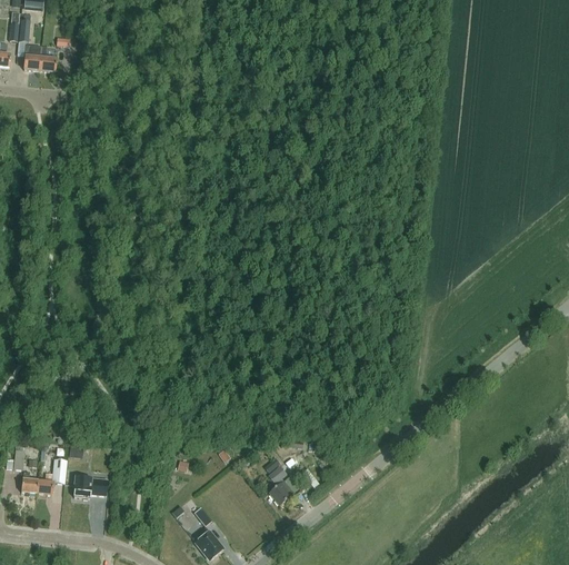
[(25,0),(25,8),(31,8),(42,9),(43,0),(25,0)]
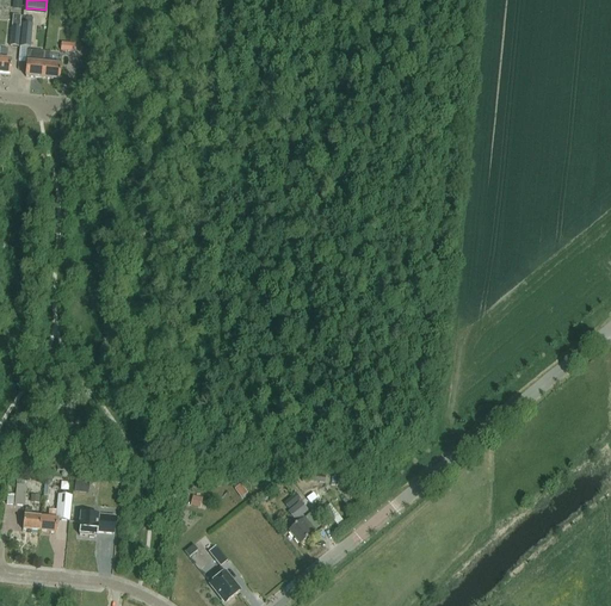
[(35,22),(34,22),(28,22),(24,22),(23,43),(32,44),(35,22)]
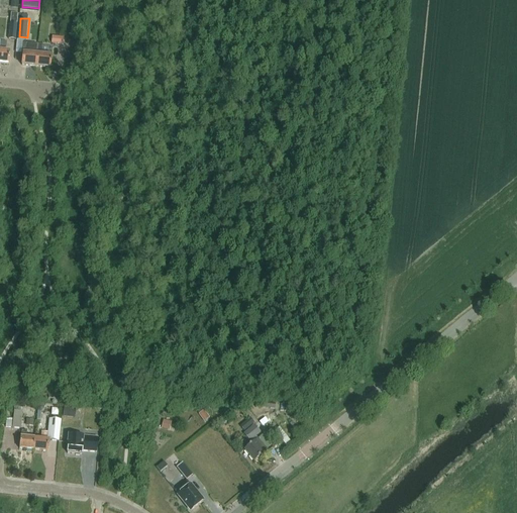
[(17,20),(10,20),(9,36),(16,36),(17,20)]
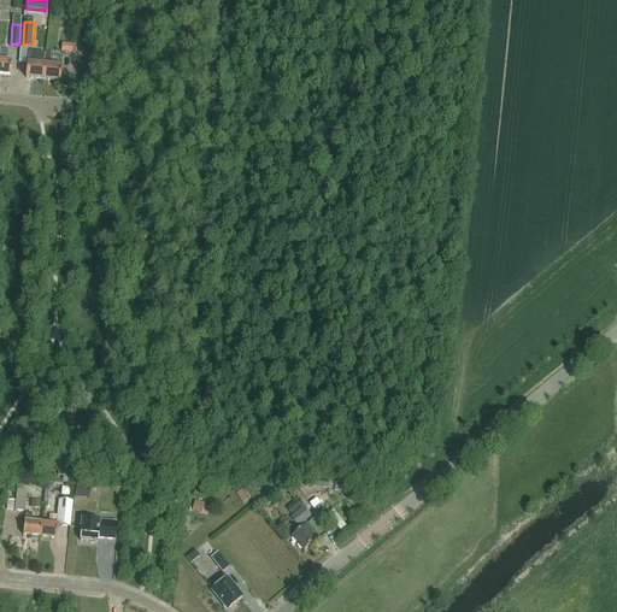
[(78,42),(64,41),(63,51),(77,52),(78,42)]
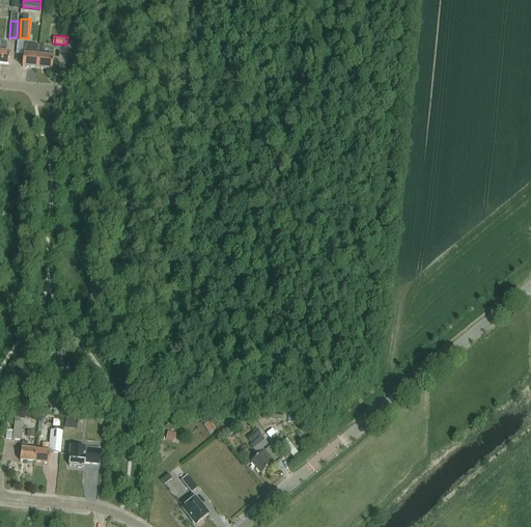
[(0,61),(9,62),(10,50),(0,48),(0,46),(1,38),(0,38),(0,61)]
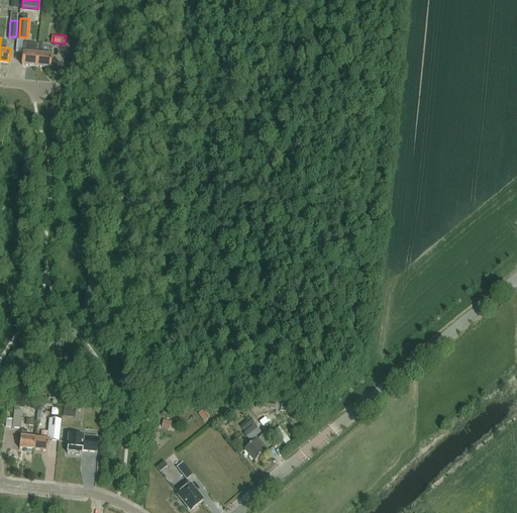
[(36,64),(38,52),(36,52),(37,41),(23,39),(22,49),(23,50),(22,62),(36,64)]
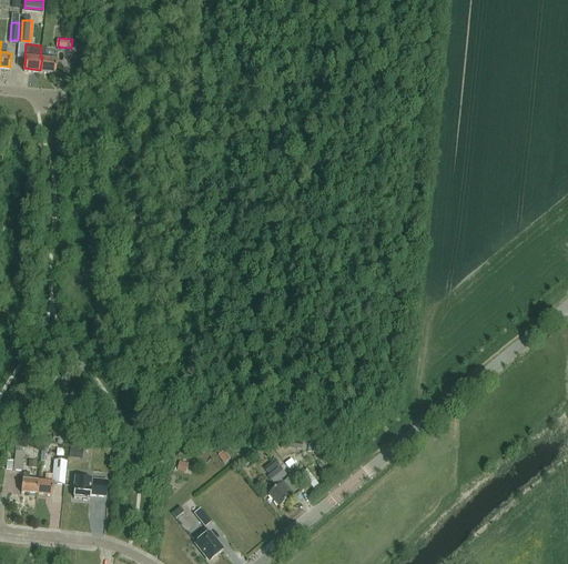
[(42,57),(40,70),(57,71),(58,58),(46,57),(47,48),(47,46),(41,46),(40,57),(42,57)]
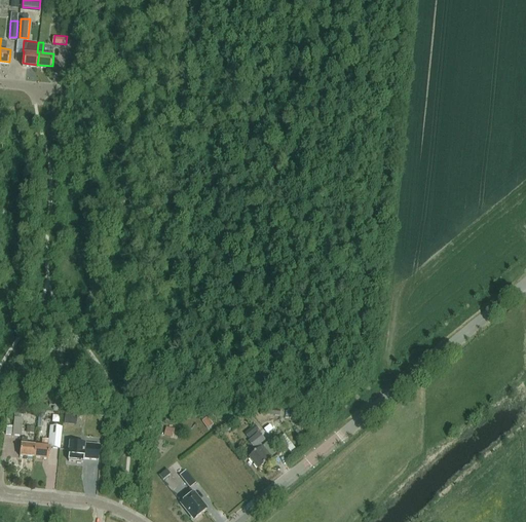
[(54,45),(43,44),(42,52),(53,53),(54,45)]
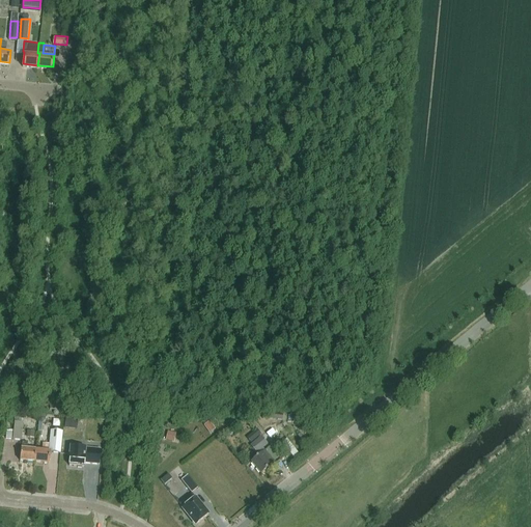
[(64,425),(77,426),(78,415),(65,414),(64,425)]
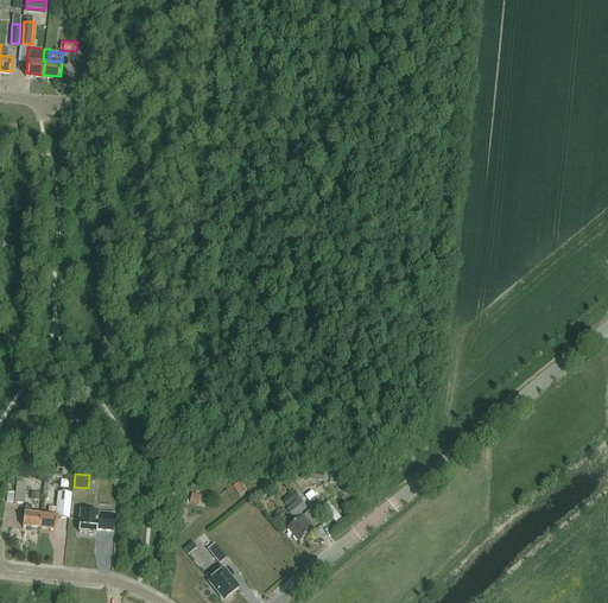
[(240,478),(234,482),(240,492),(247,487),(240,478)]
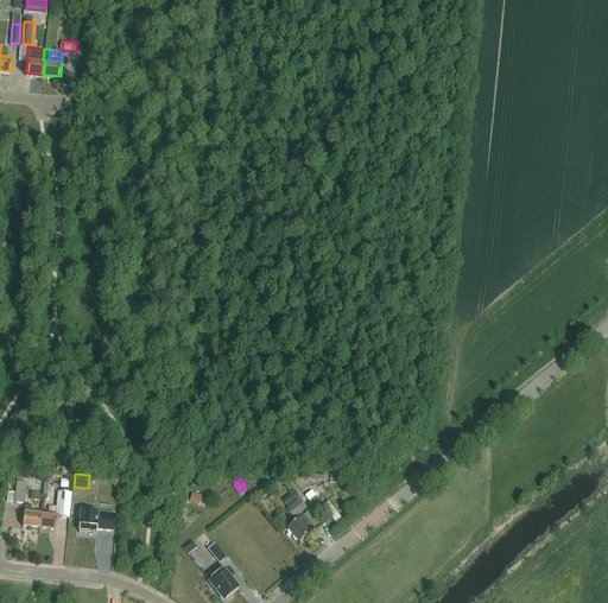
[(16,490),(14,500),(24,501),(26,482),(17,481),(16,490)]
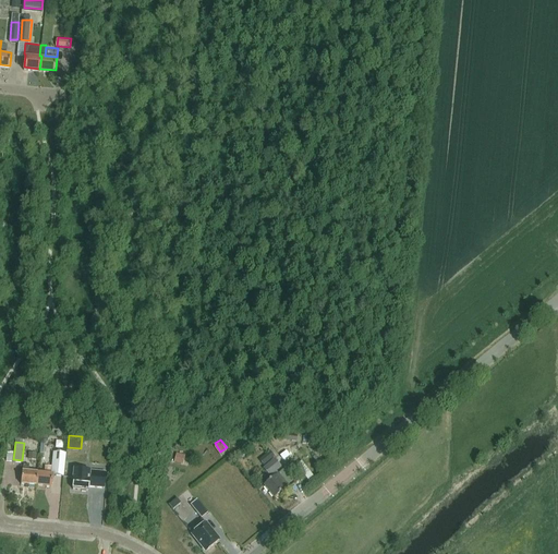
[(270,447),(259,457),(264,461),(275,453),(270,447)]
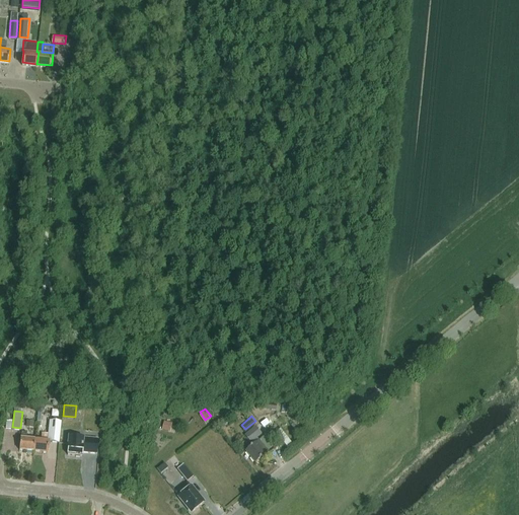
[(267,416),(261,420),(264,424),(270,420),(267,416)]
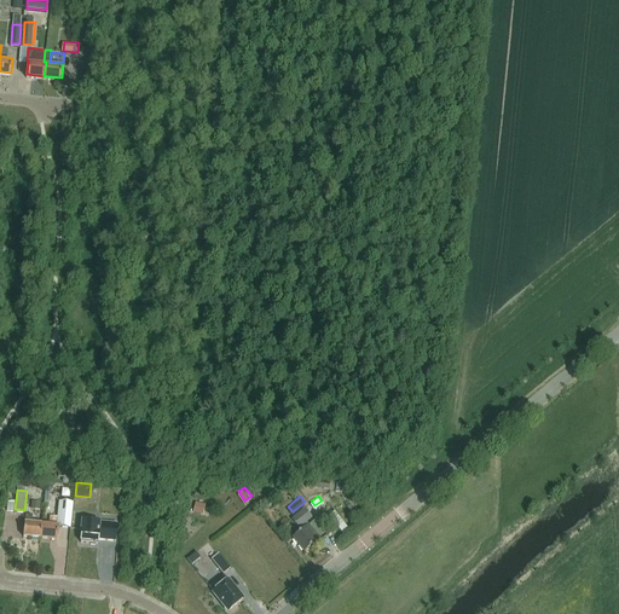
[(57,516),(57,522),(58,522),(58,523),(69,525),(70,525),(73,499),(71,499),(61,498),(58,498),(57,514),(57,516)]
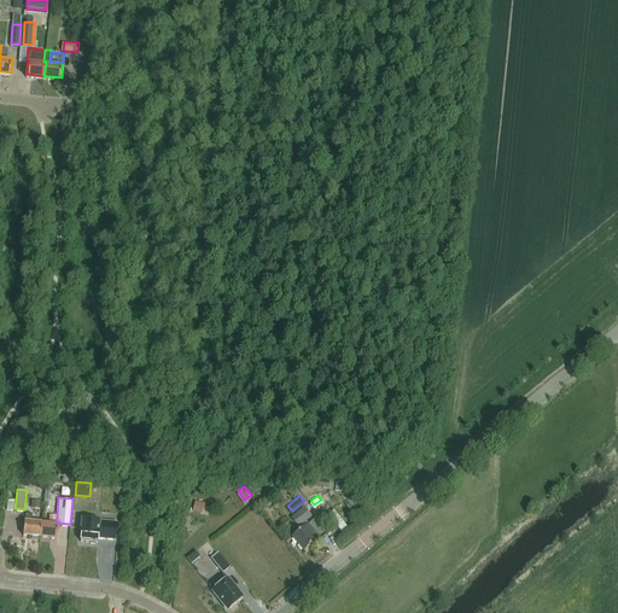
[(196,500),(193,509),(203,512),(205,502),(196,500)]
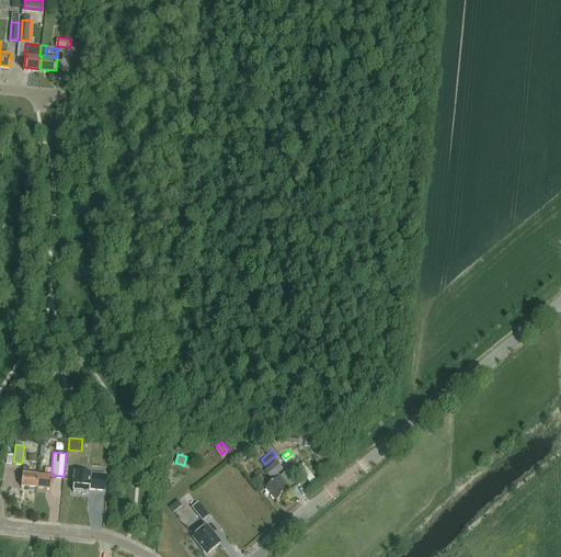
[(272,476),(284,467),(277,458),(265,467),(272,476)]
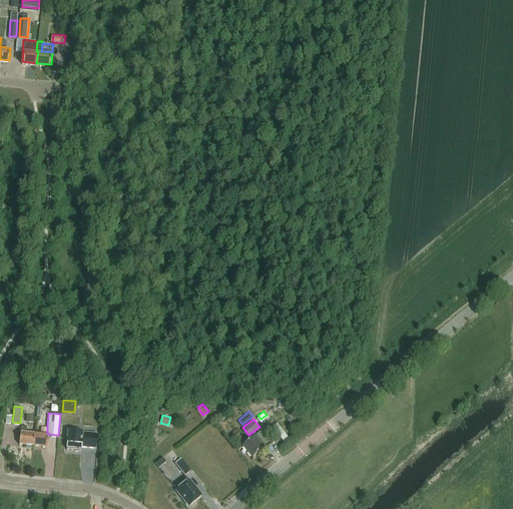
[(67,436),(66,447),(81,448),(81,444),(83,430),(81,427),(75,427),(74,429),(68,428),(67,436)]
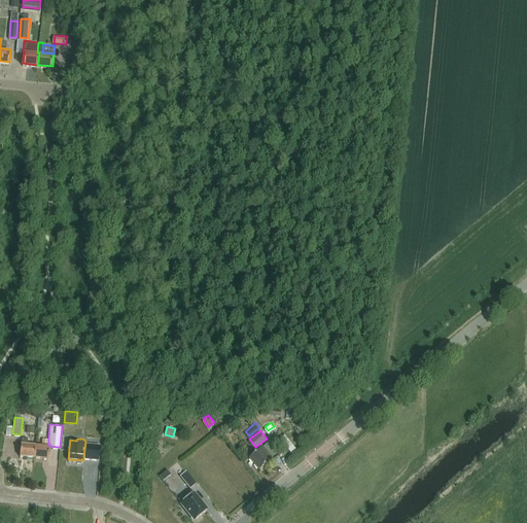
[(85,442),(83,456),(98,458),(100,443),(85,442)]
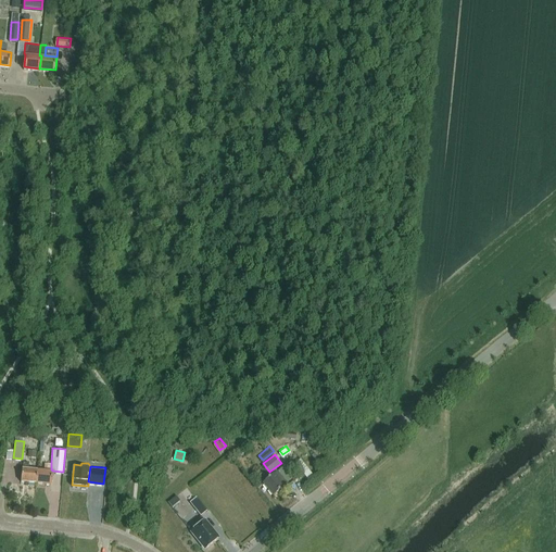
[(23,467),(22,479),(36,480),(37,468),(28,467),(23,467)]
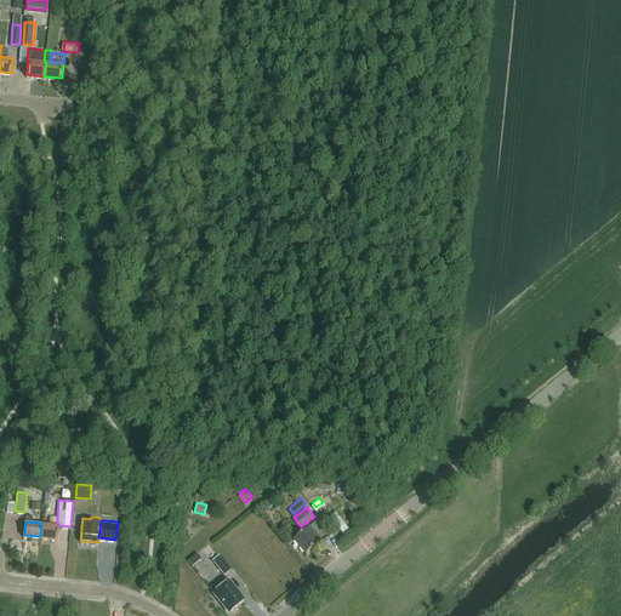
[(41,523),(40,536),(57,539),(58,525),(58,524),(57,524),(49,524),(41,523)]
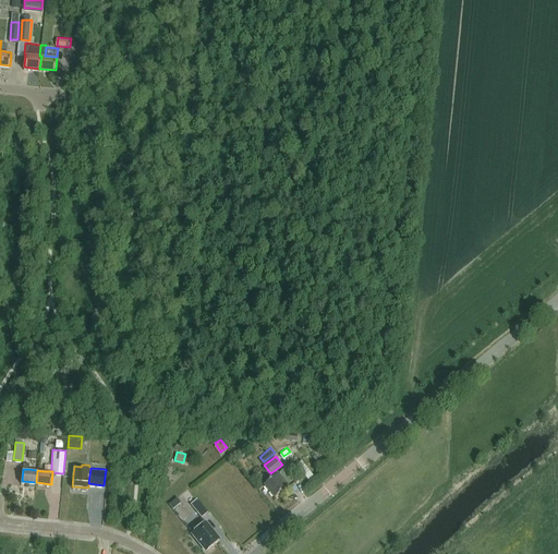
[(264,483),(274,495),(286,485),(284,483),(288,481),(279,470),(264,483)]
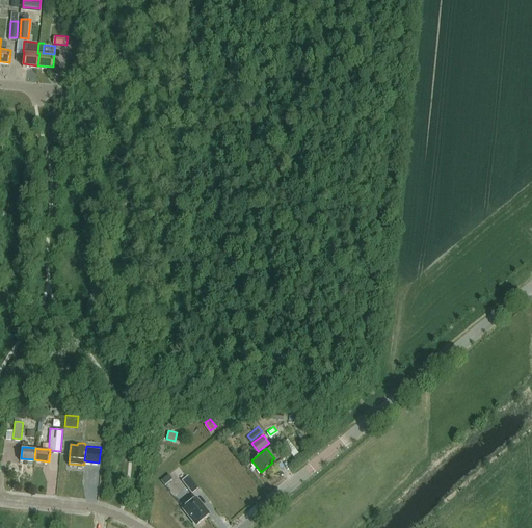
[(168,471),(161,477),(165,482),(173,476),(168,471)]
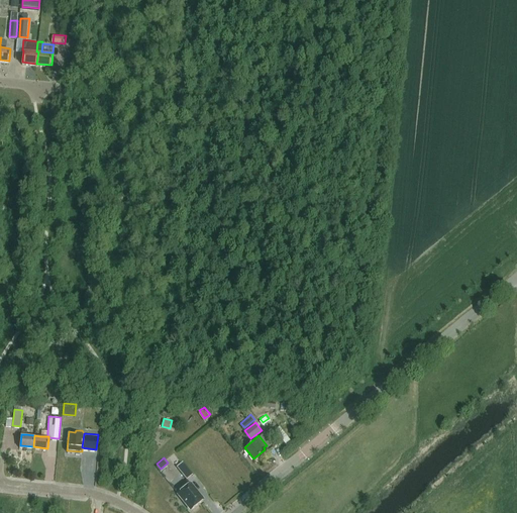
[(186,478),(191,473),(181,460),(175,465),(186,478)]
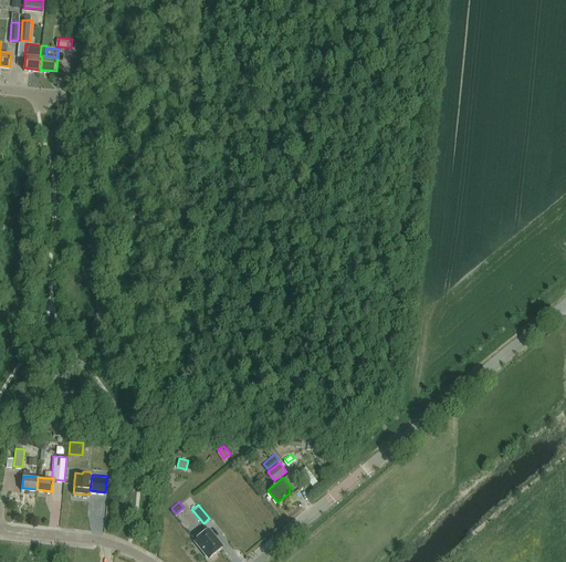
[(208,528),(195,539),(209,555),(222,545),(208,528)]
